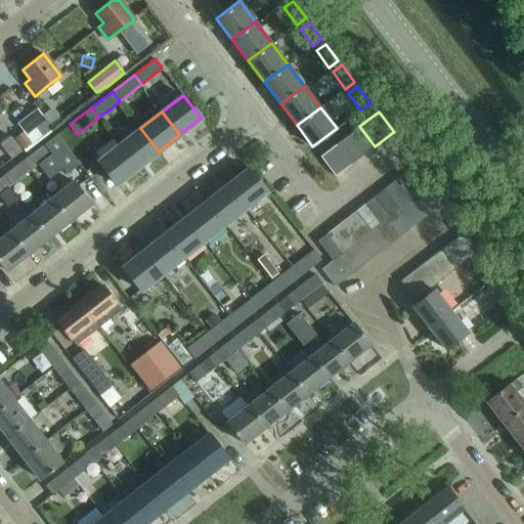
[(33,143),(51,129),(39,113),(31,120),(33,123),(23,131),(14,138),(23,148),(32,142),(33,143)]
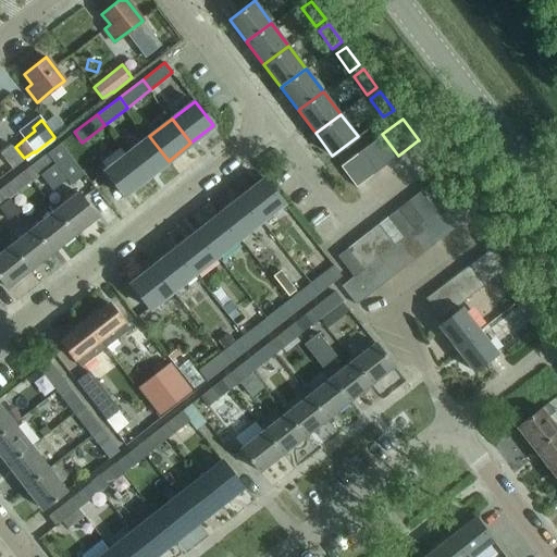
[(387,163),(398,156),(382,134),(372,143),(387,163)]
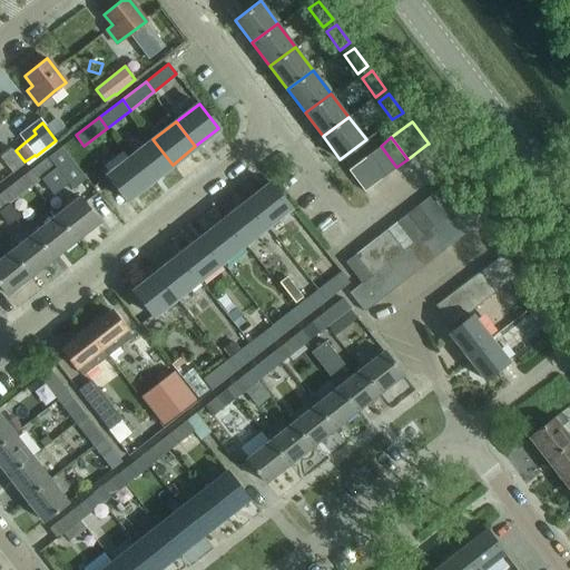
[(149,183),(173,165),(153,139),(129,157),(149,183)]
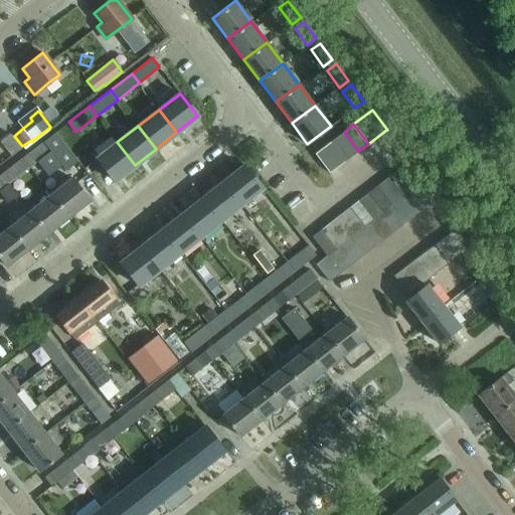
[(344,132),(334,139),(348,158),(358,151),(344,132)]
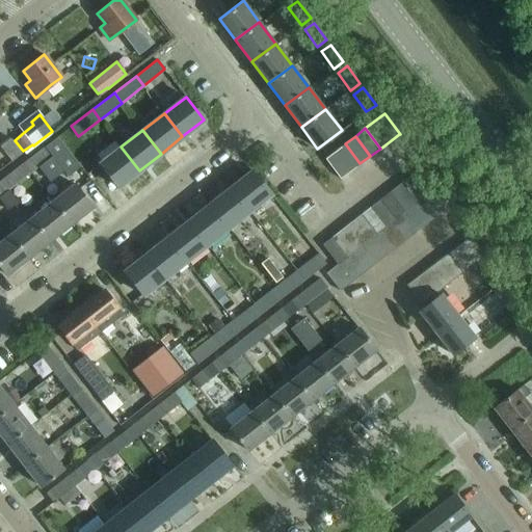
[(0,145),(11,161),(22,153),(9,138),(0,145)]
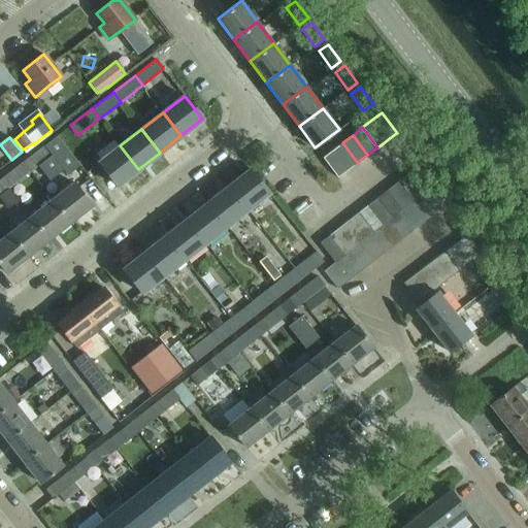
[(347,169),(357,162),(342,142),(332,150),(347,169)]
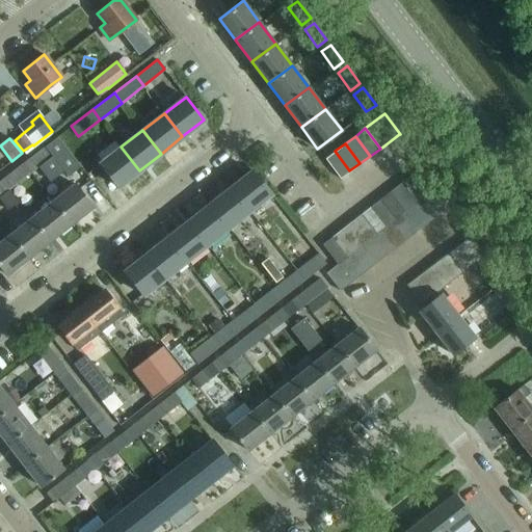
[(31,171),(51,156),(44,147),(23,162),(31,171)]
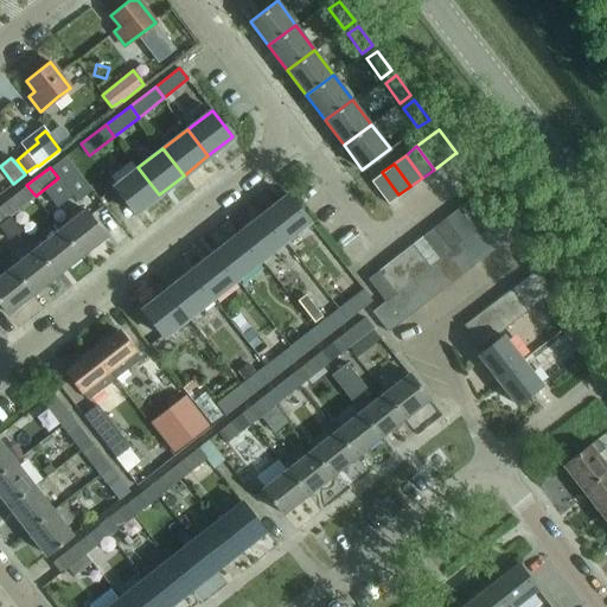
[(134,213),(159,195),(138,167),(114,187),(134,213)]
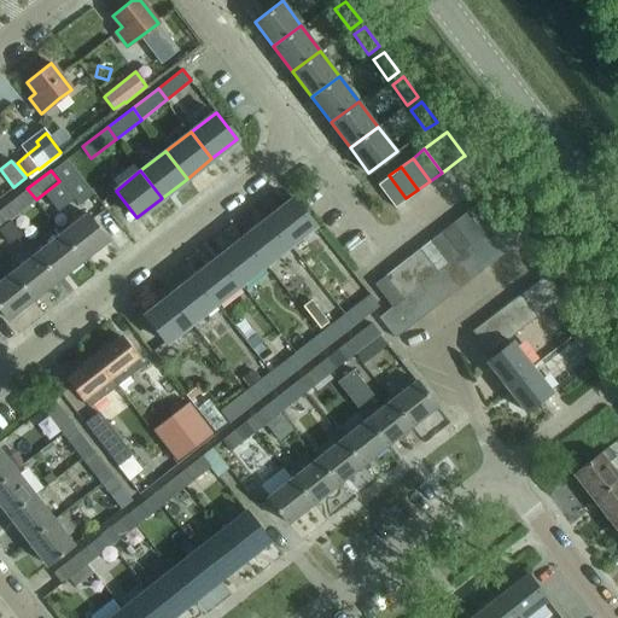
[(394,208),(406,198),(389,175),(378,184),(394,208)]
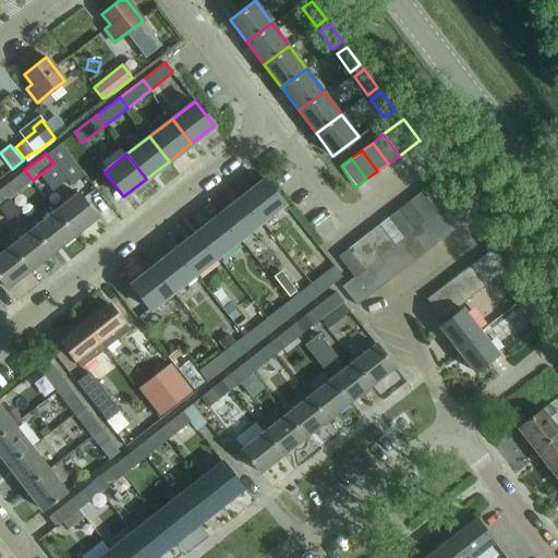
[(10,198),(29,182),(33,180),(24,170),(1,187),(10,198)]
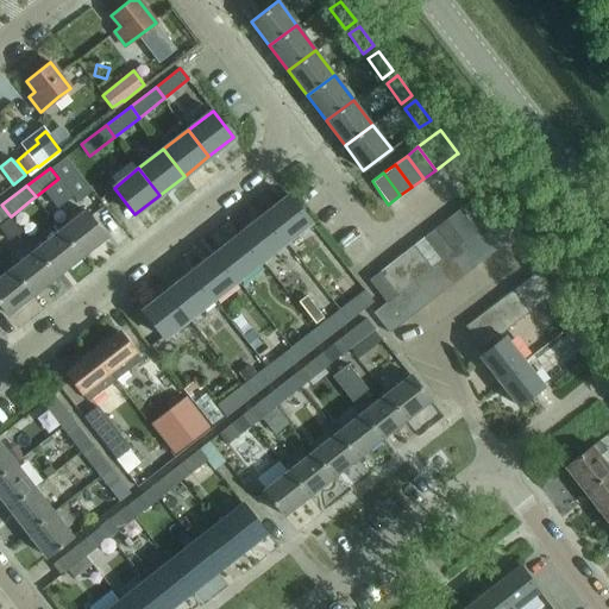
[(489,221),(491,220),(503,211),(485,188),(471,199),(489,221)]
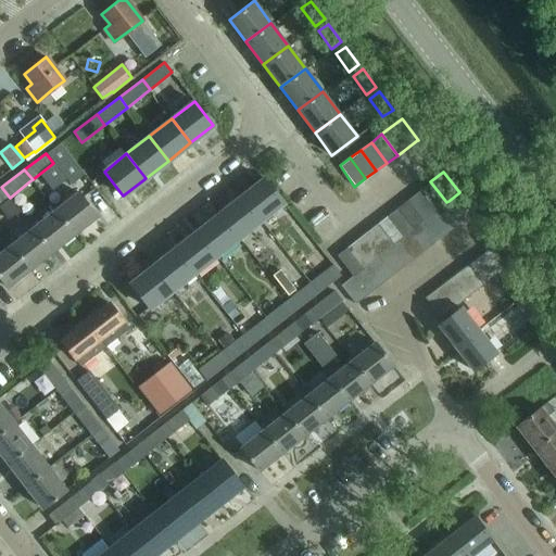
[(261,219),(265,216),(283,202),(264,178),(241,196),(261,219)]
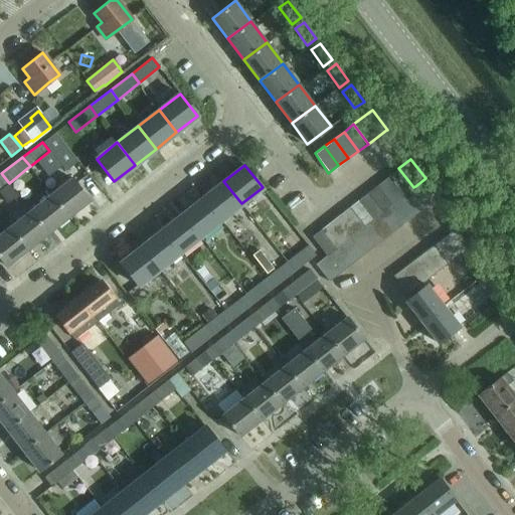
[(403,196),(406,193),(413,187),(398,168),(388,177),(403,196)]
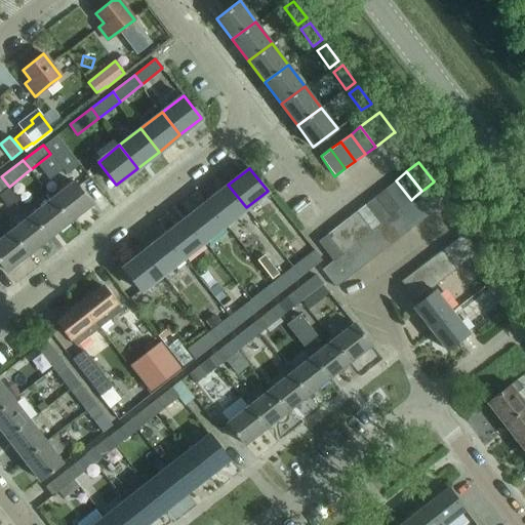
[(0,193),(9,187),(1,176),(0,177),(0,193)]
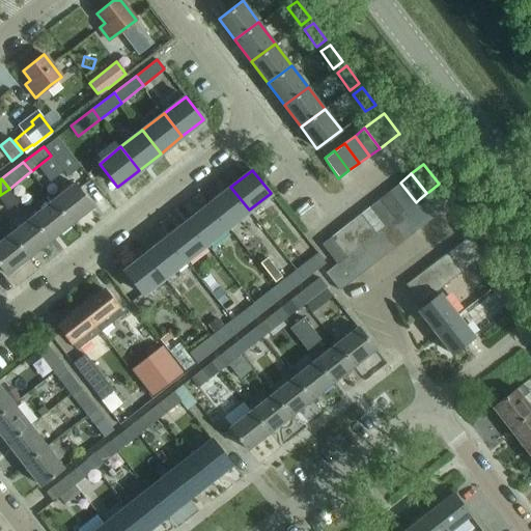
[(404,211),(410,206),(416,202),(400,183),(388,191),(404,211)]
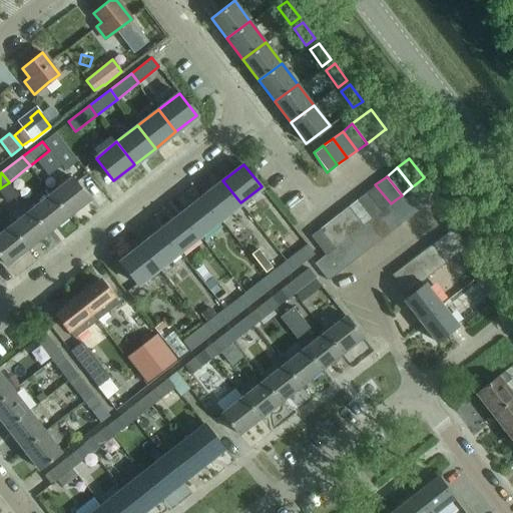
[(68,215),(89,199),(76,183),(72,177),(51,193),(68,215)]
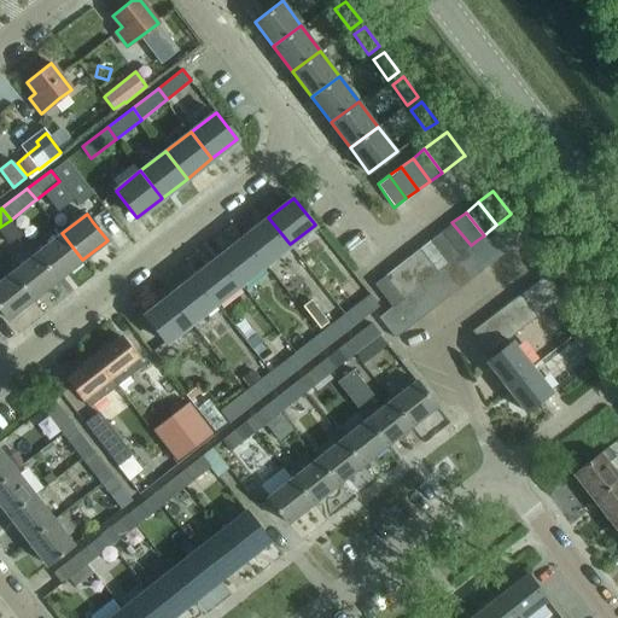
[(514,244),(528,234),(511,214),(499,223),(514,244)]
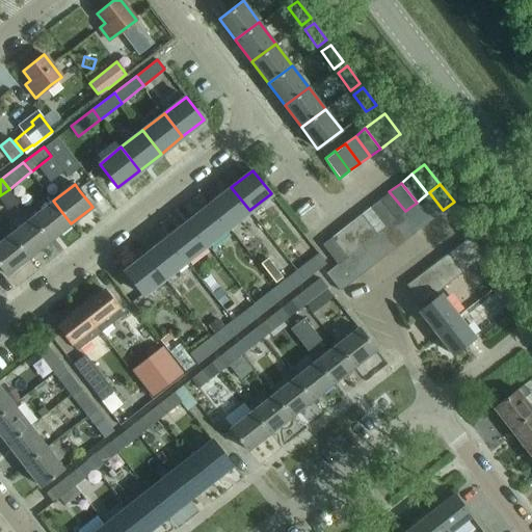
[(228,227),(249,210),(231,187),(210,204),(228,227)]
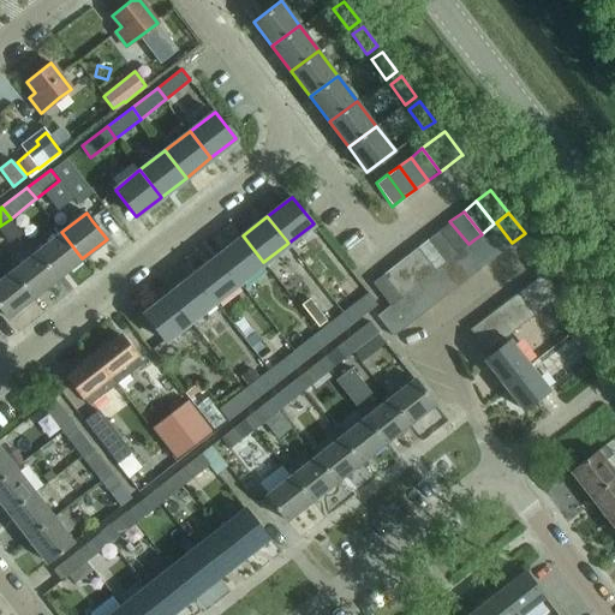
[(457,254),(463,248),(469,244),(449,221),(439,231),(457,254)]
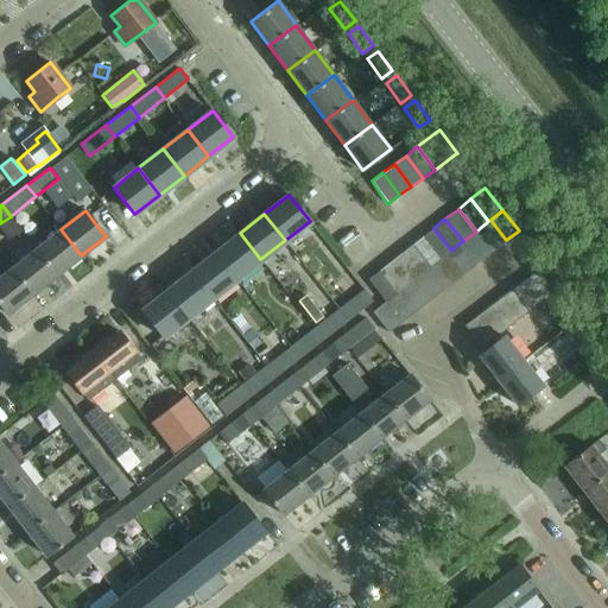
[(496,248),(506,240),(491,220),(488,221),(480,228),(496,248)]
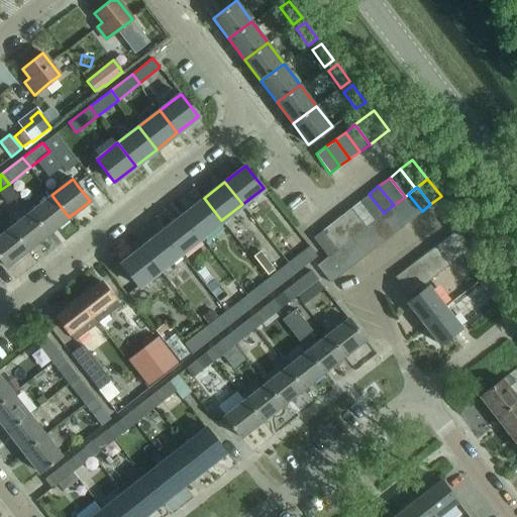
[(374,221),(380,216),(384,213),(369,194),(358,202),(374,221)]
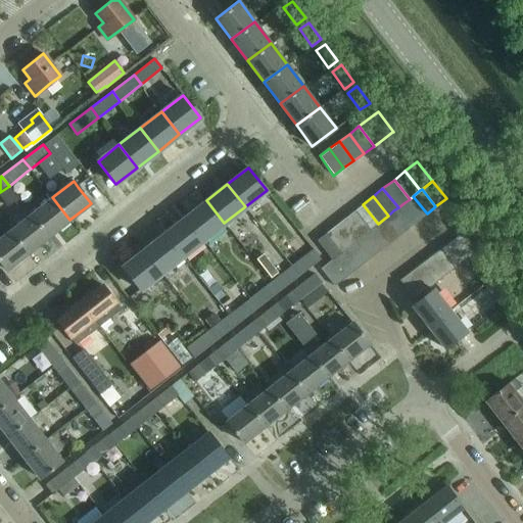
[(417,222),(427,214),(413,196),(410,199),(403,203),(417,222)]
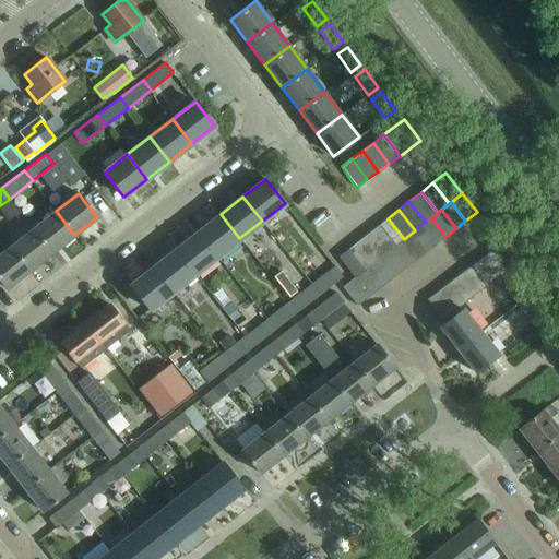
[(51,252),(74,235),(56,211),(33,228),(51,252)]
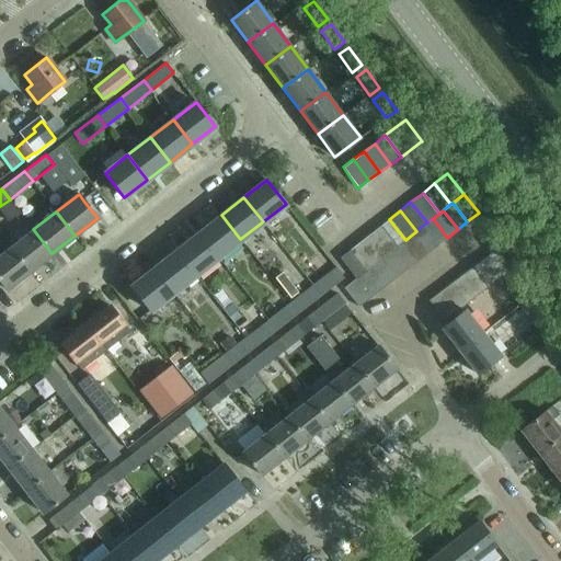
[(218,256),(240,239),(221,215),(198,232),(218,256)]
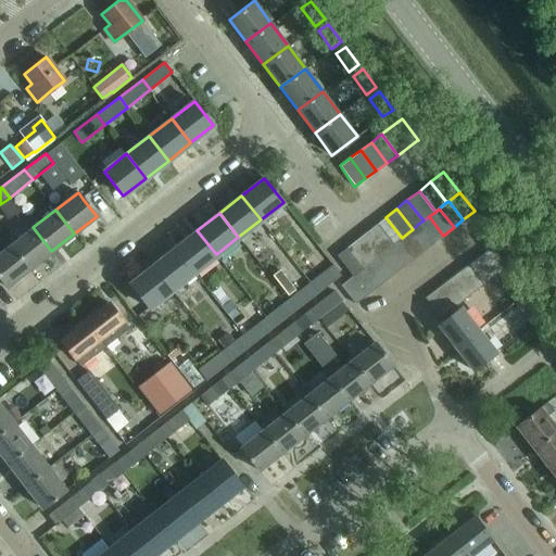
[(433,243),(443,236),(429,216),(424,220),(418,224),(433,243)]
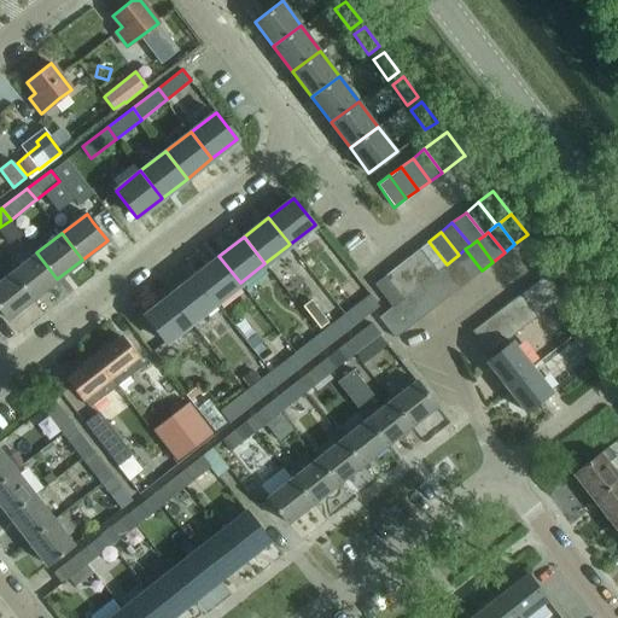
[(436,272),(443,267),(447,264),(429,242),(418,249),(436,272)]
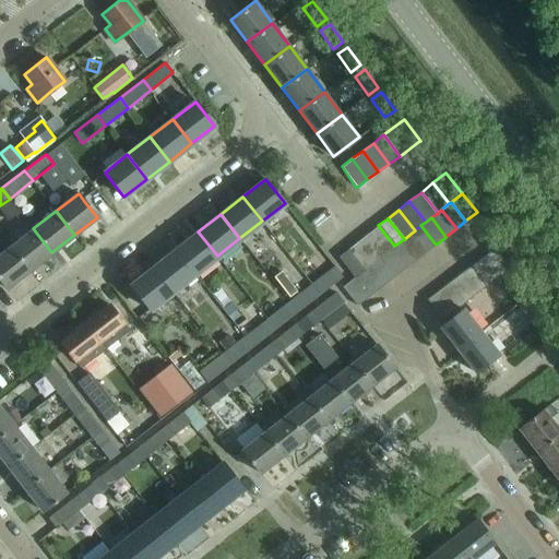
[(384,253),(389,250),(390,249),(394,246),(378,225),(368,234),(384,253)]
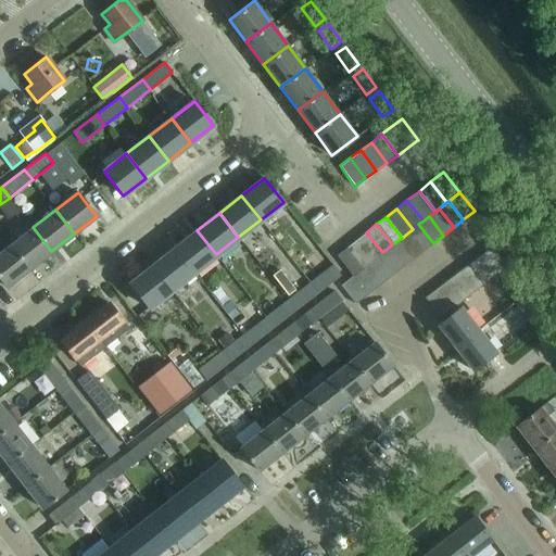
[(424,251),(433,243),(418,224),(413,229),(408,232),(424,251)]
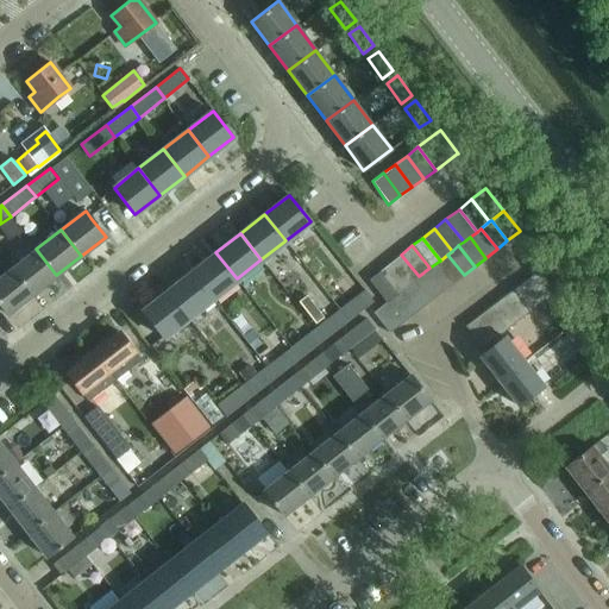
[(32,295),(56,275),(36,249),(11,269),(32,295)]
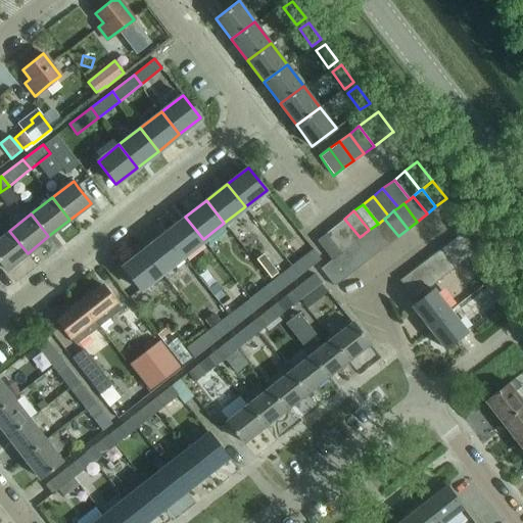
[(182,255),(203,239),(185,217),(164,234),(182,255)]
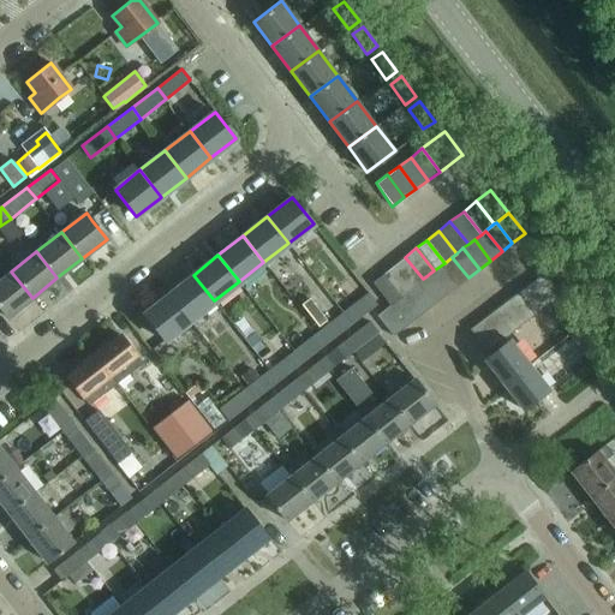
[(411,288),(418,282),(423,279),(405,257),(393,266),(411,288)]
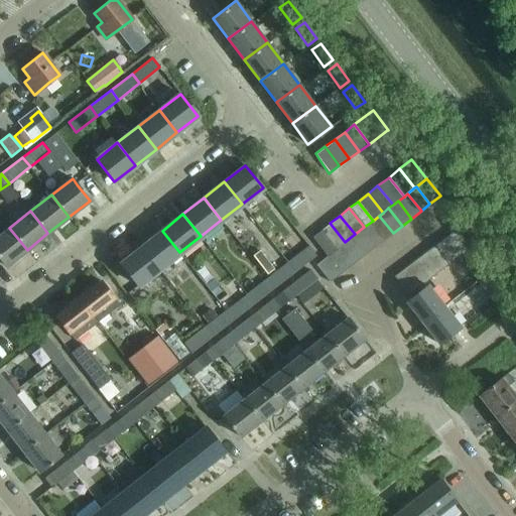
[(384,240),(393,233),(379,216),(373,221),(370,223),(384,240)]
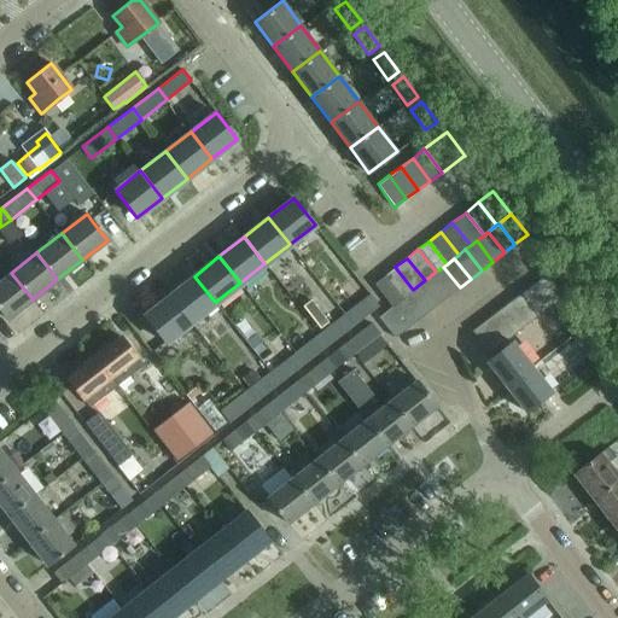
[(402,298),(408,293),(413,290),(395,267),(384,275),(402,298)]
